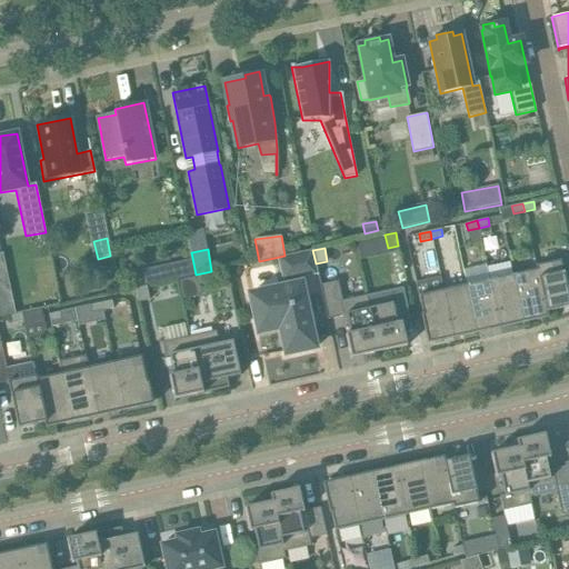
[(209,257),(211,271),(245,263),(241,249),(209,257)]
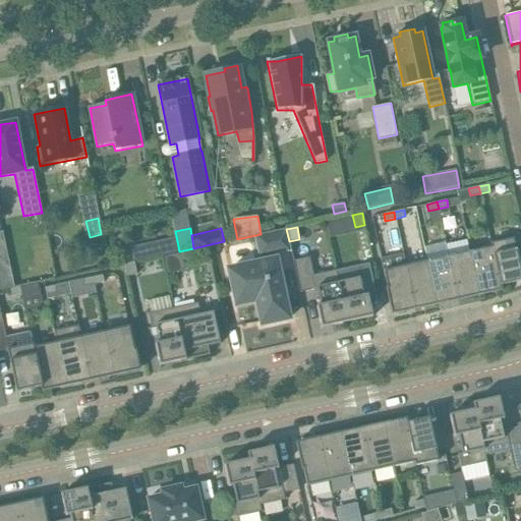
[(291,251),(289,241),(286,229),(254,236),(259,263),(228,270),(236,305),(256,301),(262,326),(289,320),(276,255),(291,251)]
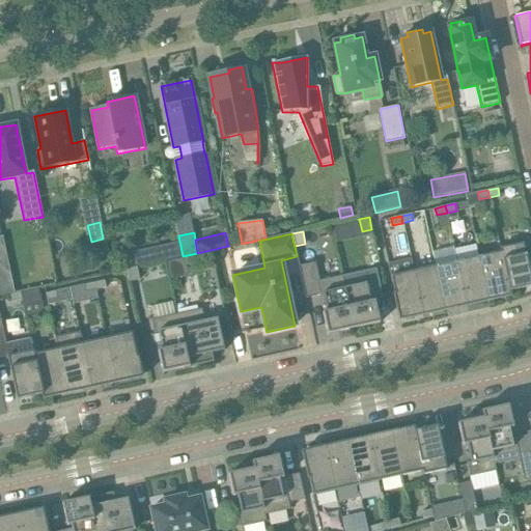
[(500,249),(510,291),(530,286),(530,280),(523,244),(500,249)]
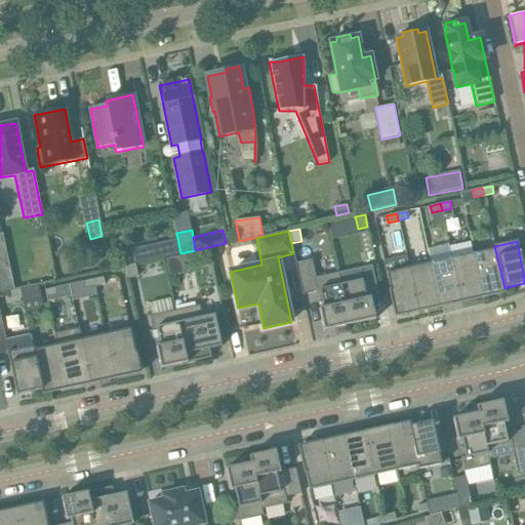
[(161,246),(163,257),(179,253),(177,242),(161,246)]
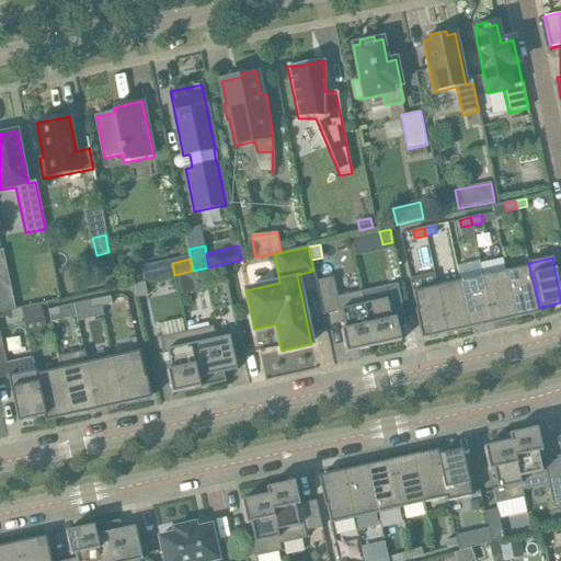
[(506,272),(516,319),(540,313),(539,308),(528,263),(527,263),(528,266),(506,272)]
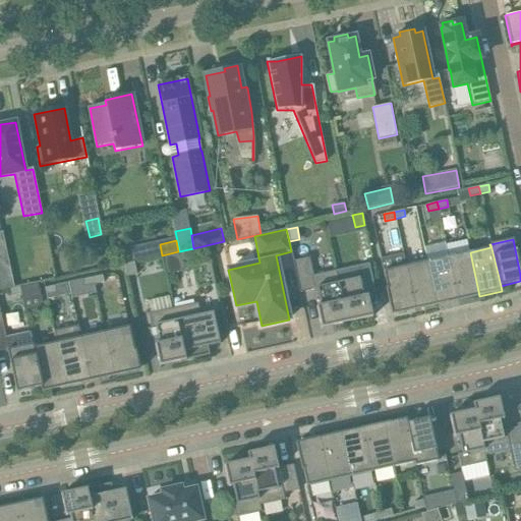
[(195,249),(198,262),(210,259),(207,246),(195,249)]
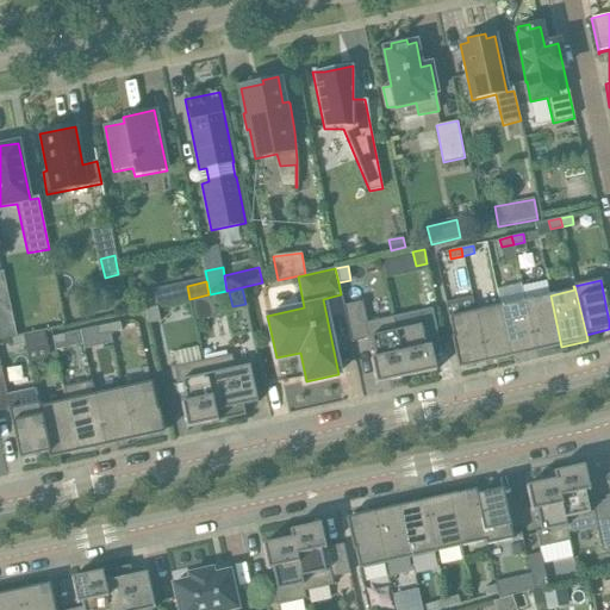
[(526,300),(536,352),(561,347),(551,296),(526,300)]
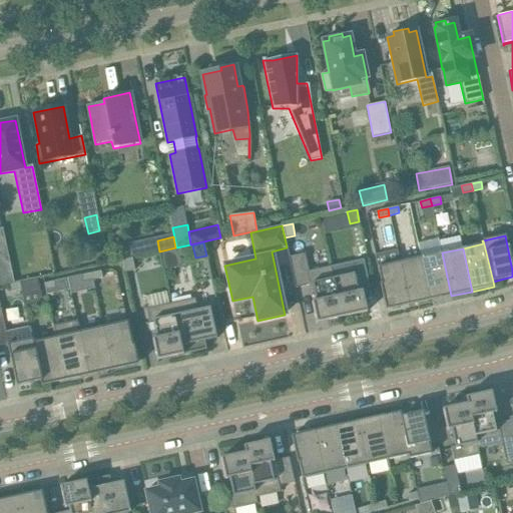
[(176,250),(161,253),(164,269),(179,266),(176,250)]
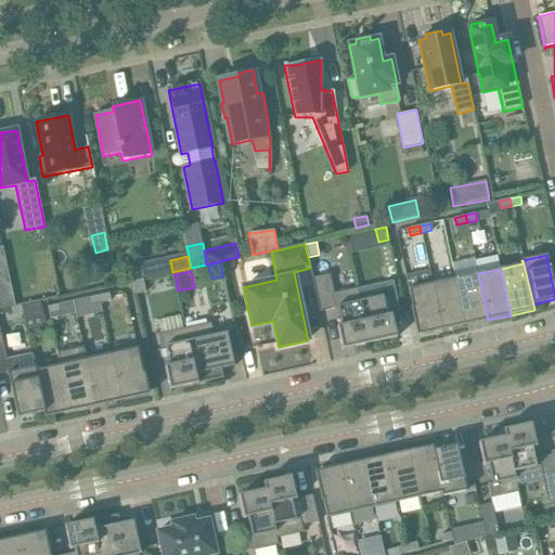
[(429,271),(405,276),(409,289),(412,307),(411,307),(417,336),(442,331),(433,284),(429,271)]
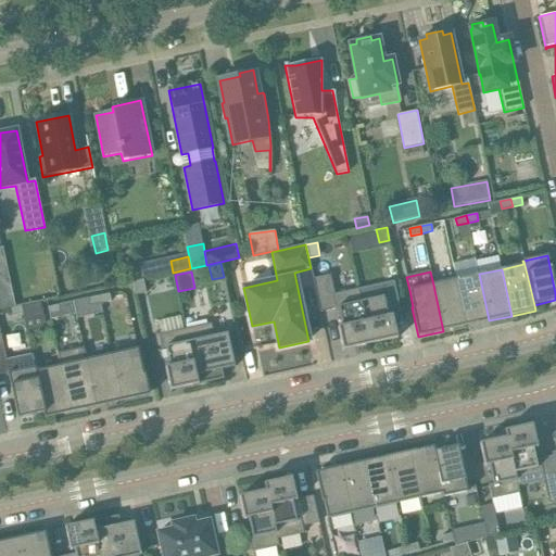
[(456,279),(466,326),(489,320),(479,274),(456,279)]
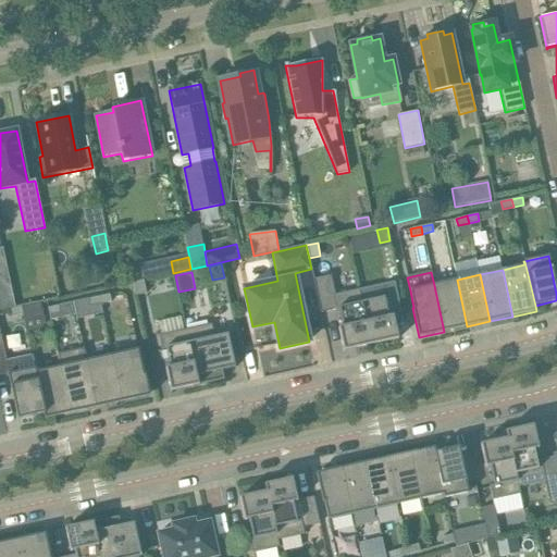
[(344,351),(371,346),(371,345),(361,302),(359,289),(335,295),(331,275),(313,279),(321,313),(334,310),(338,309),(343,327),(338,327),(344,351)]
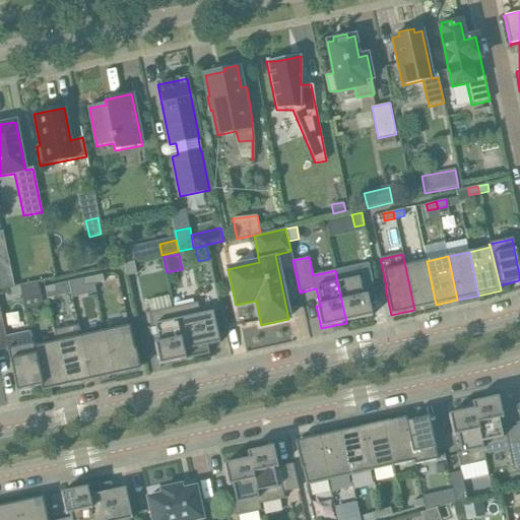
[(405,266),(414,310),(436,305),(427,261),(405,266)]
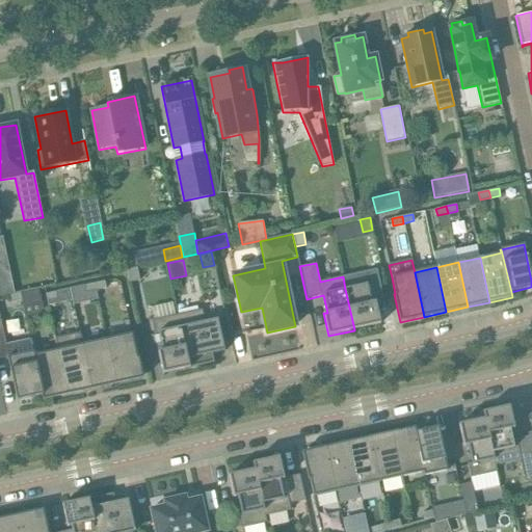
[(127,270),(129,284),(141,281),(138,268),(127,270)]
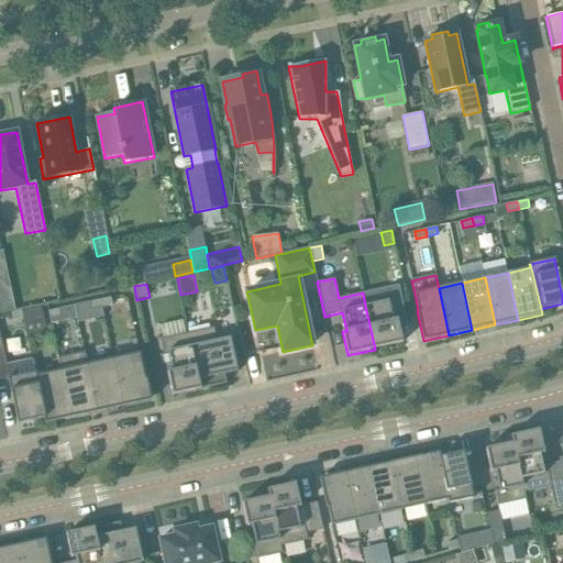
[(399,285),(363,293),(365,306),(375,349),(403,343),(397,320),(393,320),(392,312),(405,309),(399,285)]
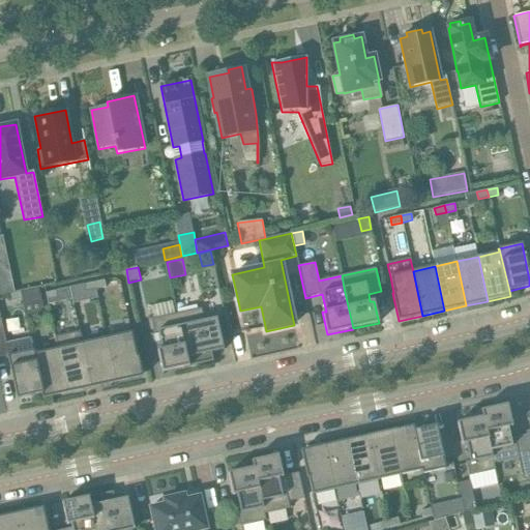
[(11,280),(0,282),(0,295),(15,293),(11,280)]
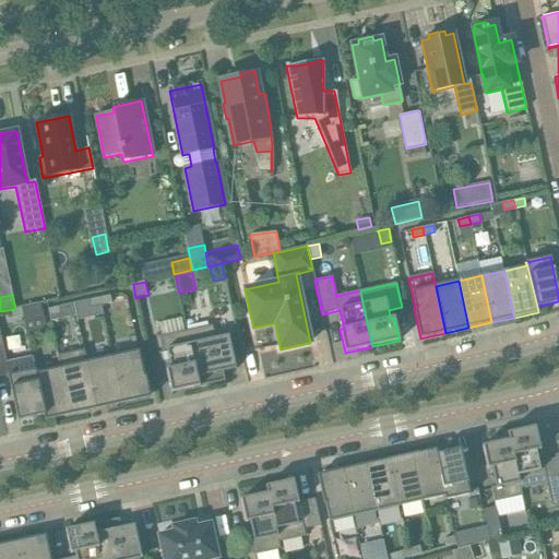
[(111,304),(110,296),(99,298),(100,306),(111,304)]
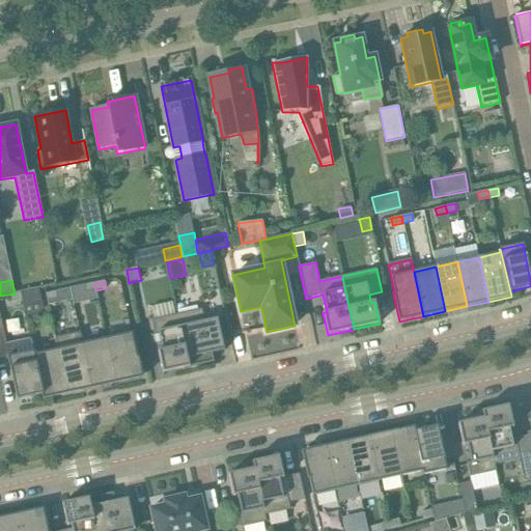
[(95,290),(94,283),(84,285),(86,292),(95,290)]
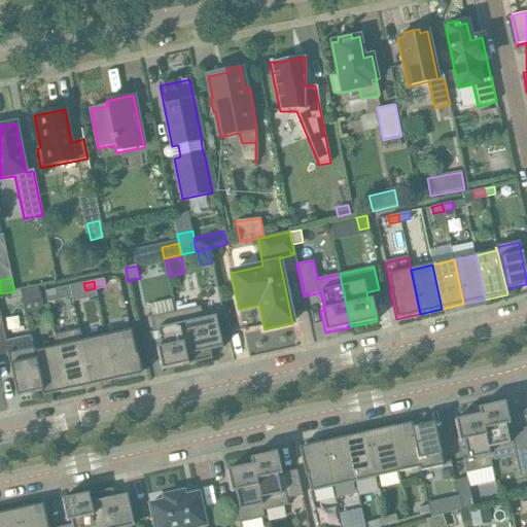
[(20,290),(23,305),(41,301),(38,286),(20,290)]
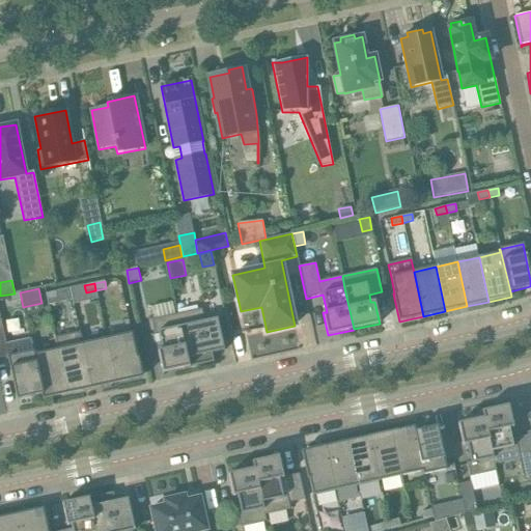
[(57,299),(56,291),(46,294),(47,301),(57,299)]
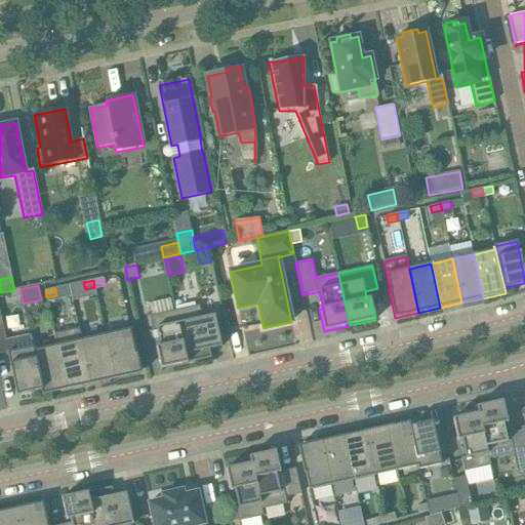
[(22,296),(19,289),(9,292),(11,298),(22,296)]
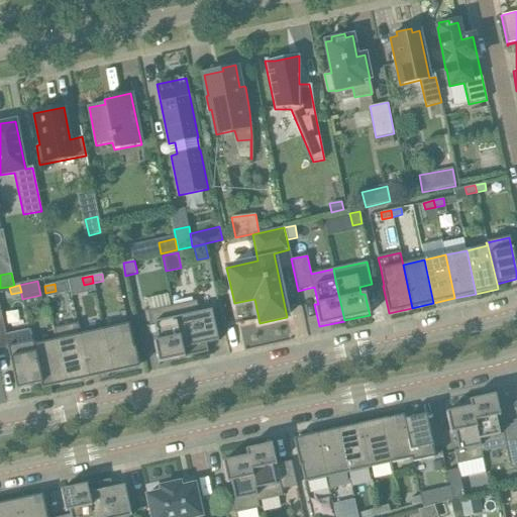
[(171,293),(151,299),(154,309),(174,303),(171,293)]
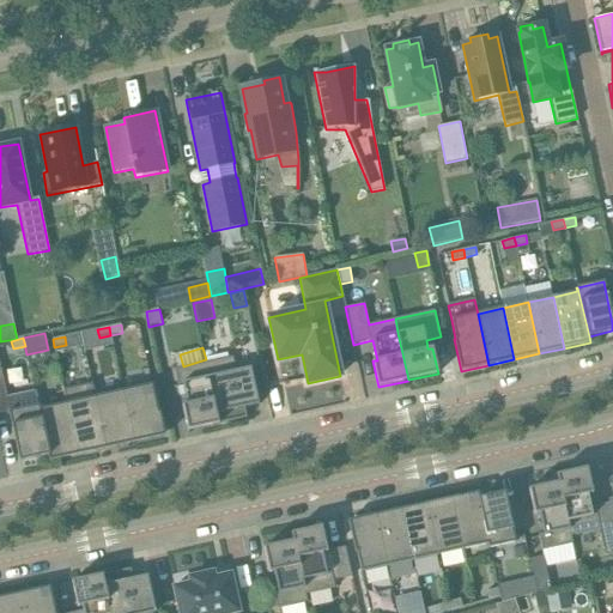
[(204,363),(218,425),(247,418),(244,408),(259,405),(250,368),(236,371),(232,357),(204,363)]
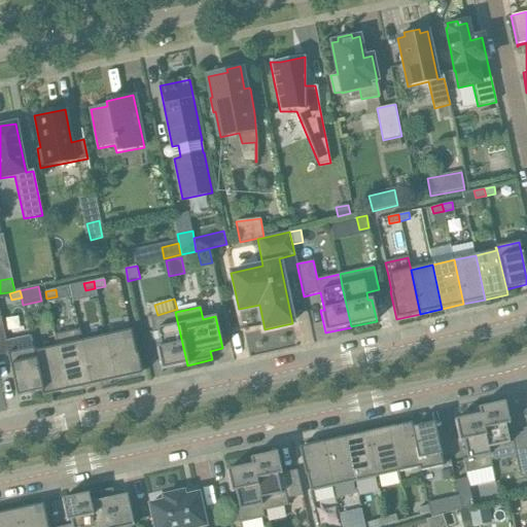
[(187,365),(175,312),(149,318),(152,331),(156,330),(161,348),(156,349),(162,371),(187,365)]
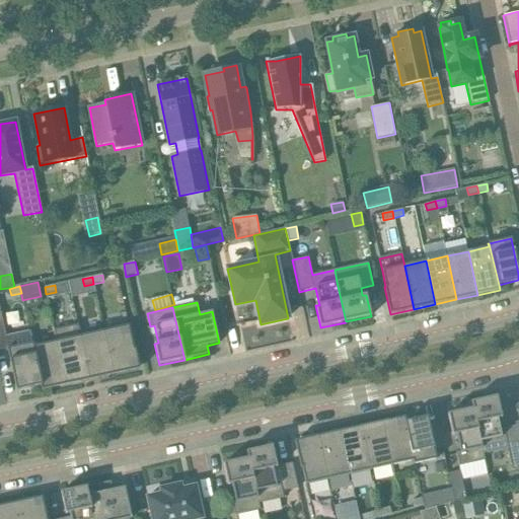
[(42,390),(43,390),(38,368),(32,347),(33,347),(32,343),(32,344),(29,330),(6,336),(1,312),(0,312),(0,350),(7,349),(16,391),(41,385),(42,390)]
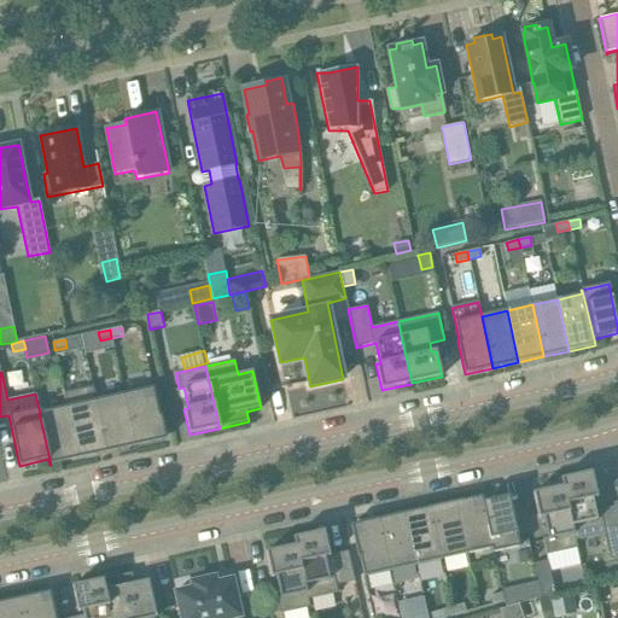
[(363,379),(344,382),(347,404),(366,402),(363,379)]
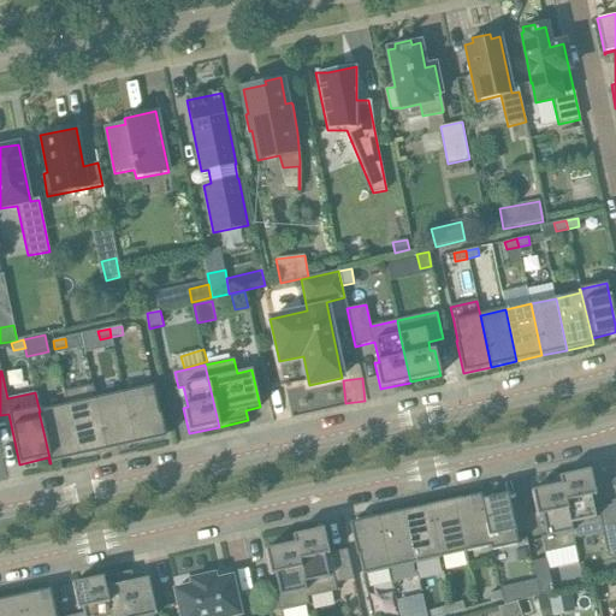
[(66,406),(67,406),(72,431),(78,456),(78,457),(107,451),(101,425),(95,400),(96,398),(93,385),(63,391),(66,406)]
